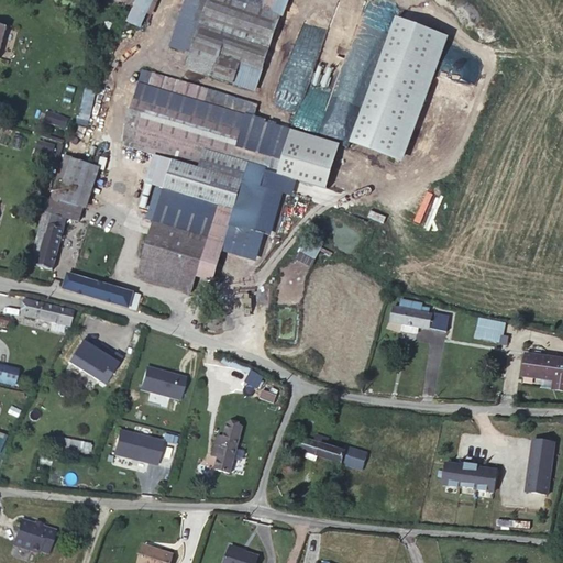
[(153,0),(136,0),(128,21),(141,28),(153,0)]
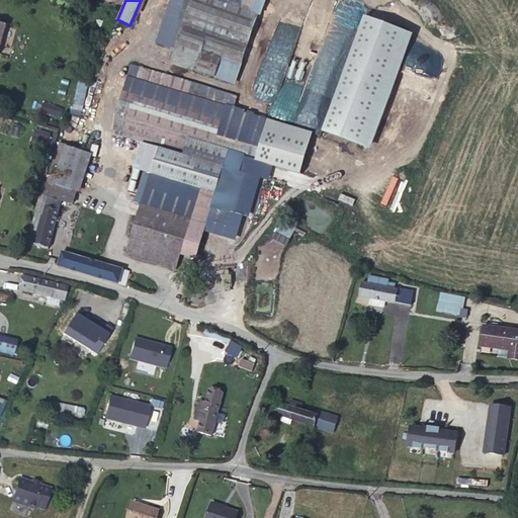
[(234,83),(257,15),(211,0),(172,0),(158,42),(176,49),(172,62),(234,83)]
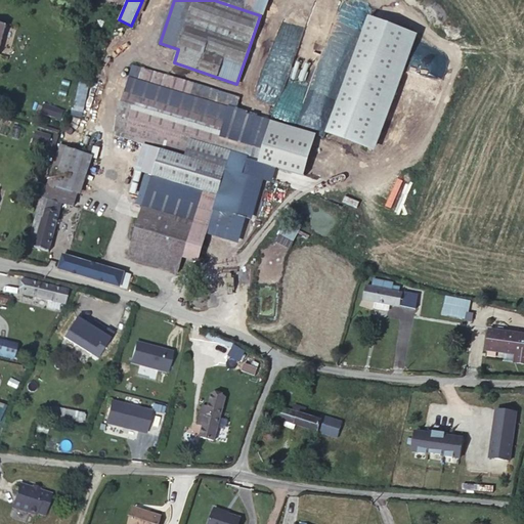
[(214,0),(260,15),(265,0),(214,0)]
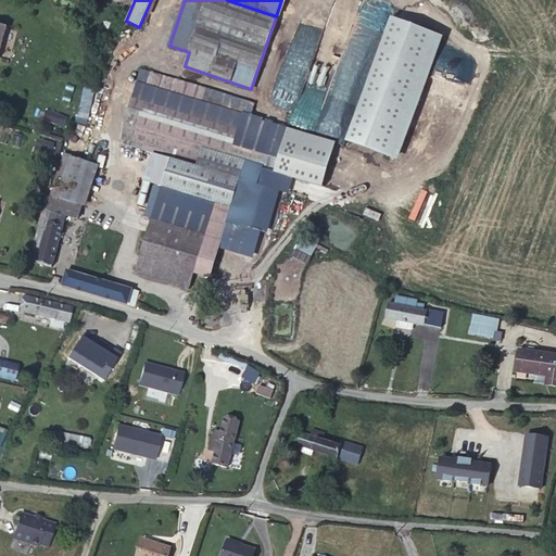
[(384,12),(345,139),(399,156),(439,29),(384,12)]
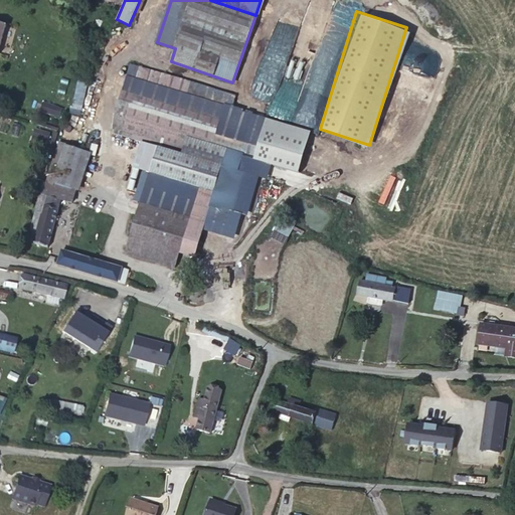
[(313,93),(332,49),(319,44),(300,88),(313,93)]
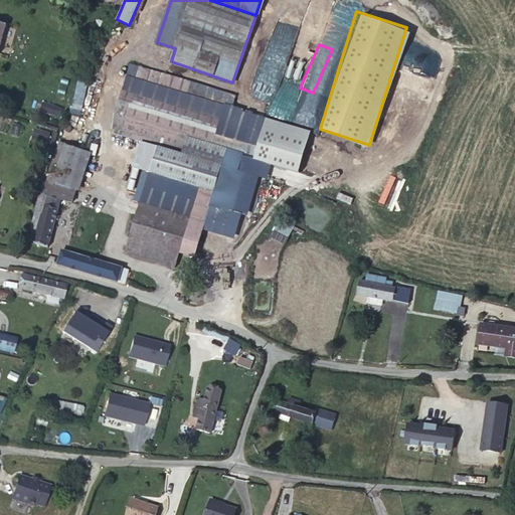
[(228,118),(235,96),(143,68),(139,80),(127,77),(116,116),(113,133),(132,139),(134,134),(160,142),(159,146),(184,154),(189,138),(229,149),(241,153),(249,125),(228,118)]
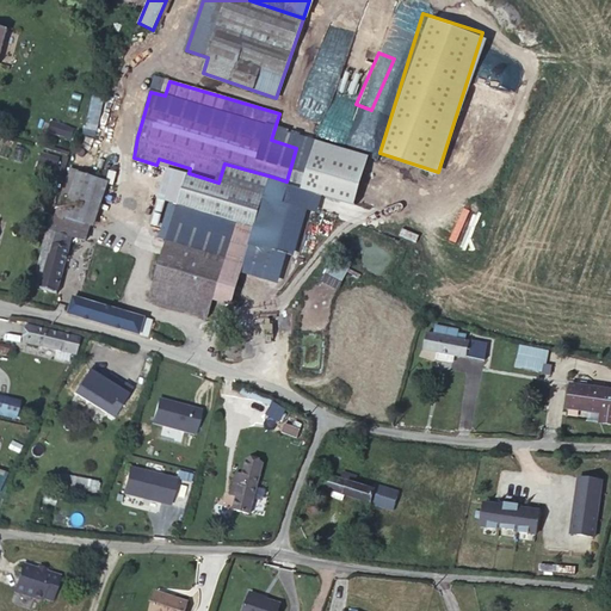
[(92,93),(81,133),(94,136),(105,97),(92,93)]
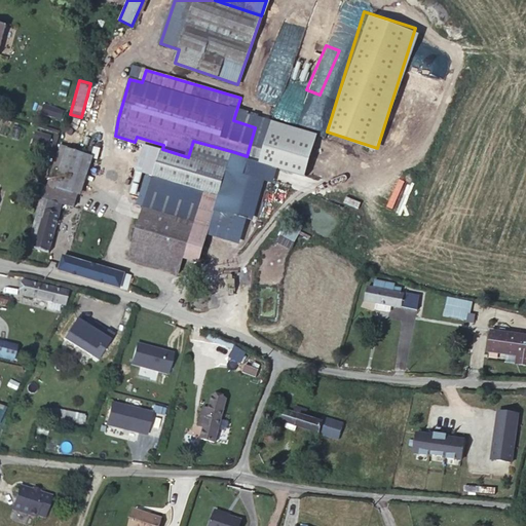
[(269,90),(264,112),(297,120),(302,99),(269,90)]
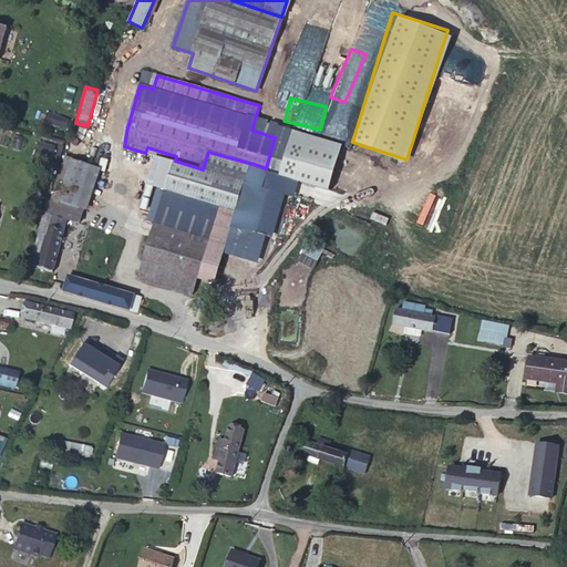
[(54,146),(39,142),(33,157),(50,162),(54,146)]
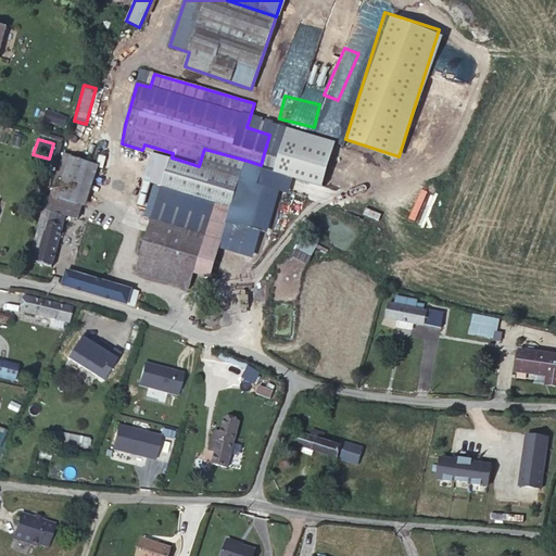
[(234,207),(248,161),(204,149),(199,166),(198,167),(172,159),(163,187),(234,207)]
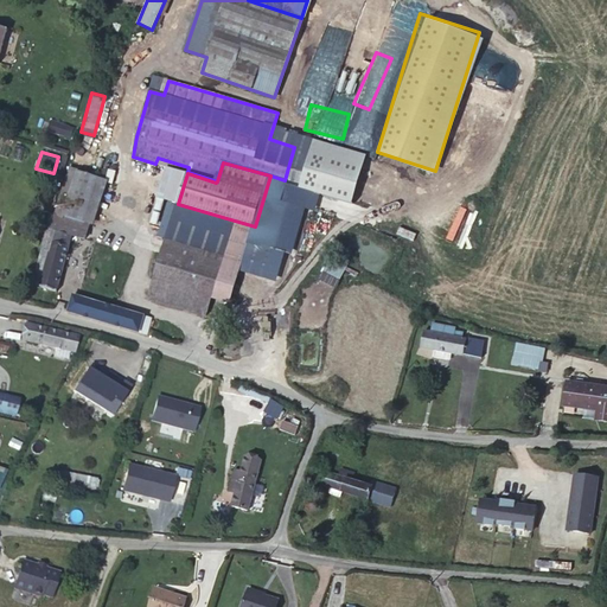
[(107,180),(69,170),(56,213),(94,224),(107,180)]
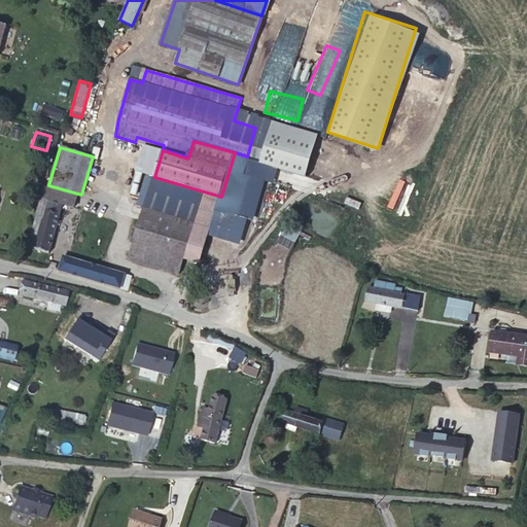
[(242,174),(247,156),(235,152),(221,197),(219,202),(217,210),(229,214),(241,174),(242,174)]
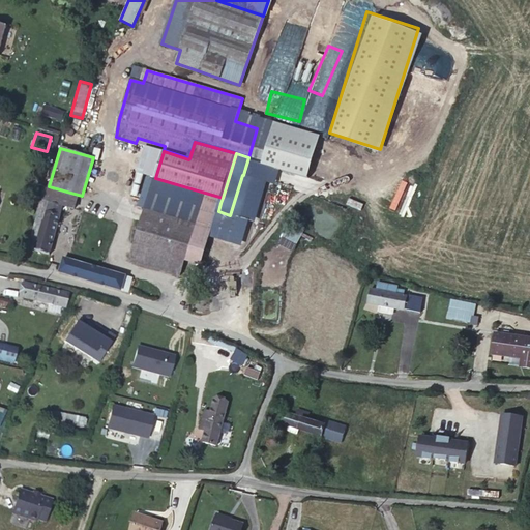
[(248,221),(261,180),(243,175),(242,175),(230,215),(248,221)]
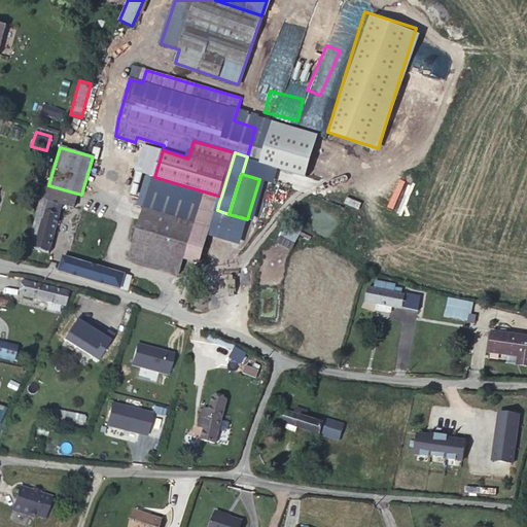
[(136,205),(144,208),(152,182),(144,180),(136,205)]
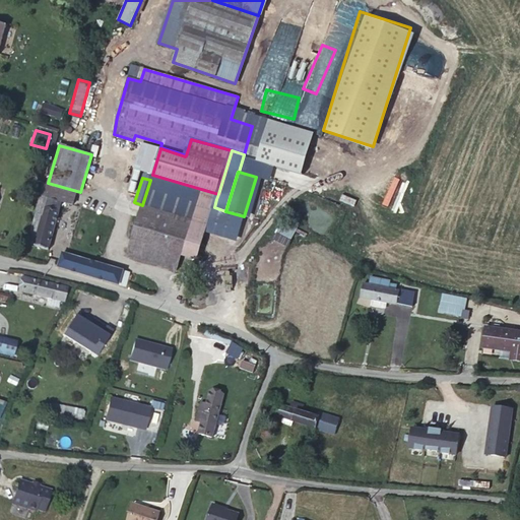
[(214,207),(216,199),(150,180),(142,205),(204,223),(209,224),(214,207)]
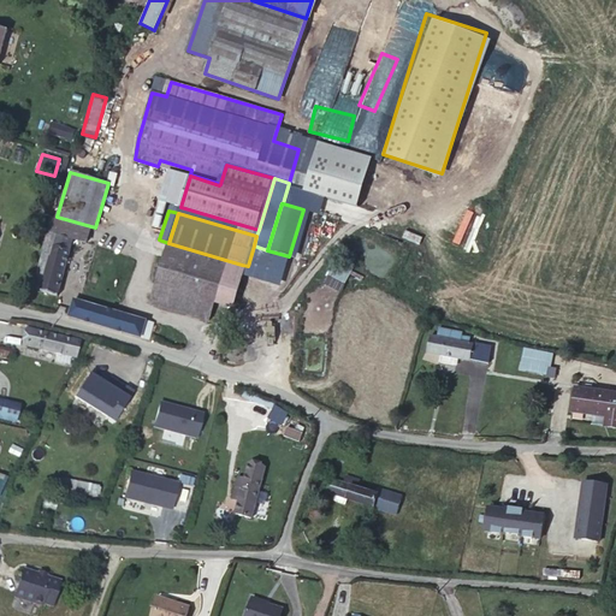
[(58,296),(73,240),(86,243),(89,229),(54,219),(51,232),(48,231),(42,253),(51,255),(41,290),(40,291),(58,296)]
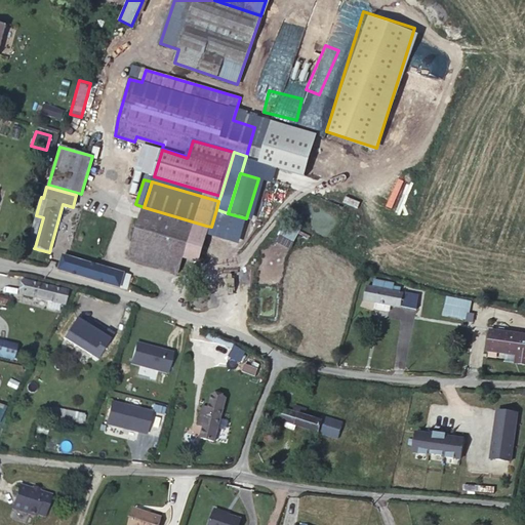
[(144,207),(128,258),(178,273),(184,256),(196,260),(206,226),(144,207)]
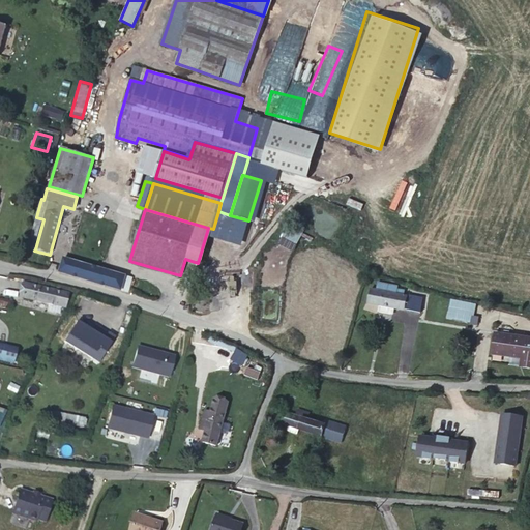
[(43,219),(36,217),(28,248),(35,249),(43,219)]
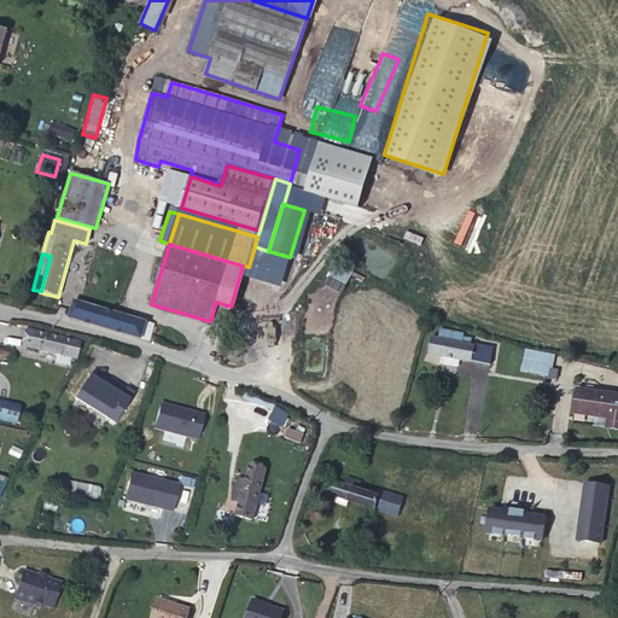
[(333,261),(325,283),(334,286),(337,280),(345,284),(351,268),(333,261)]
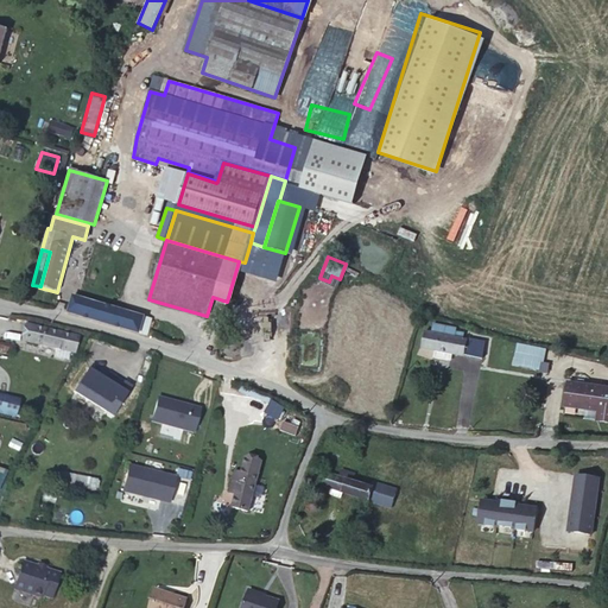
[(144,317),(74,296),(68,312),(139,333),(144,317)]
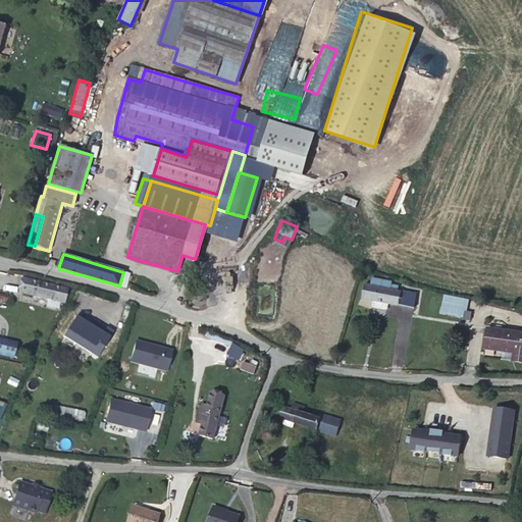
[(129,273),(123,272),(119,285),(125,288),(129,273)]
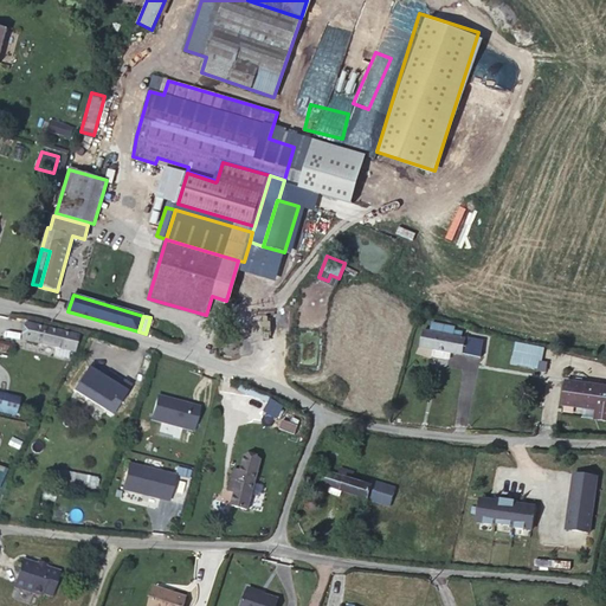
[(462,339),(463,333),(455,330),(455,328),(432,323),(431,331),(424,330),(420,347),(434,349),(433,356),(446,359),(447,352),(462,355),(463,354),(481,358),(483,343),(462,339)]
